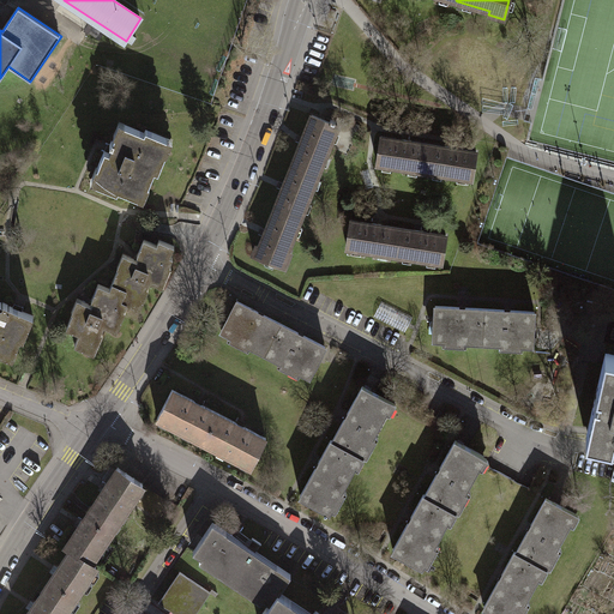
[(301,142),(294,162),(318,172),(337,125),(312,114),(305,133),(302,133),(300,140),(301,142)]
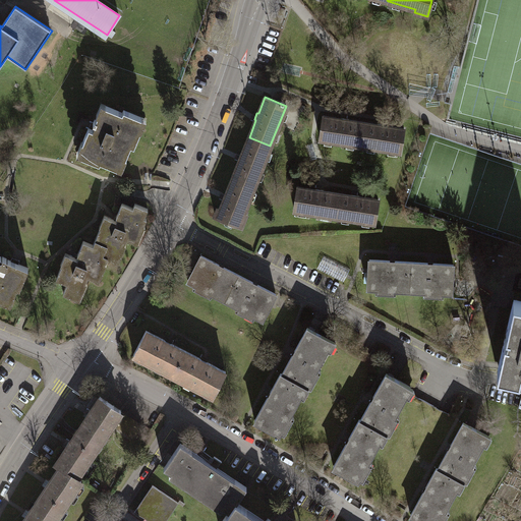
[(85,146),(81,156),(98,163),(99,160),(117,167),(121,157),(124,159),(130,145),(133,146),(140,130),(136,128),(141,117),(124,110),(122,113),(105,105),(101,115),(97,114),(93,123),(95,124),(93,128),(89,127),(81,143),(85,146)]
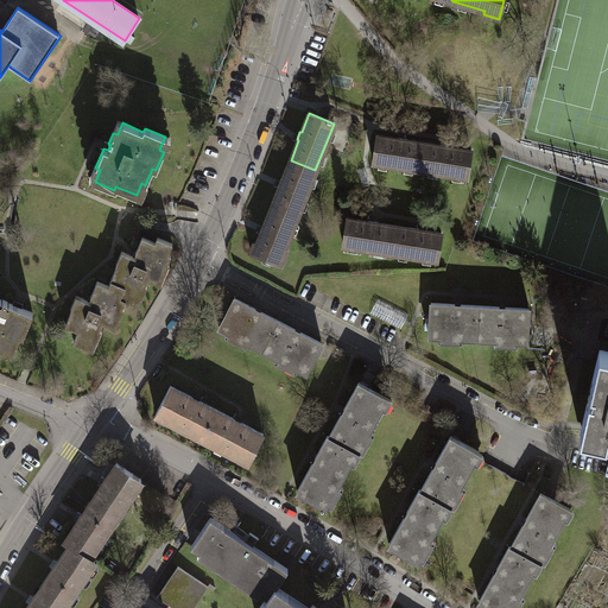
[(373,162),(420,170),(423,157),(426,157),(429,143),(377,135),(373,162)]
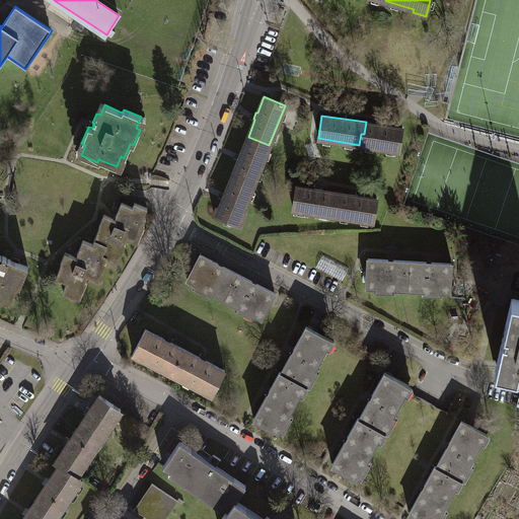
[(401,128),(366,122),(364,134),(361,134),(359,145),(398,151),(401,128)]
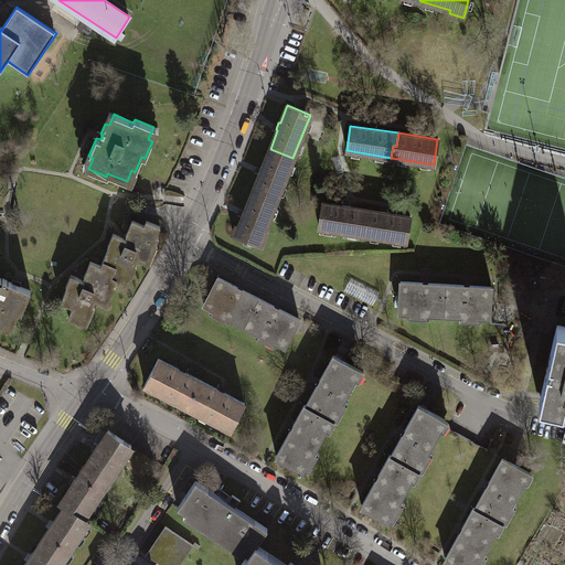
[(260,174),(253,191),(276,201),(292,158),(270,149),(263,166),(262,166),(258,173),(260,174)]
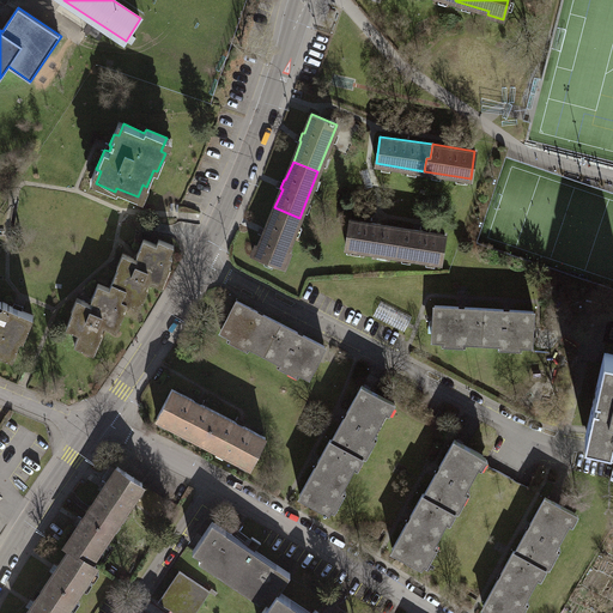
[(286,250),(299,218),(274,207),(267,226),(265,226),(262,235),(263,235),(259,247),(256,246),(253,254),(284,266),(290,252),(286,250)]
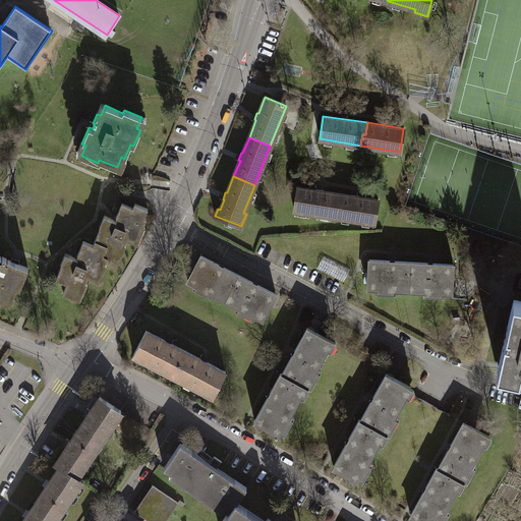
[(294,210),(335,216),(336,206),(340,206),(342,193),(298,186),(294,210)]
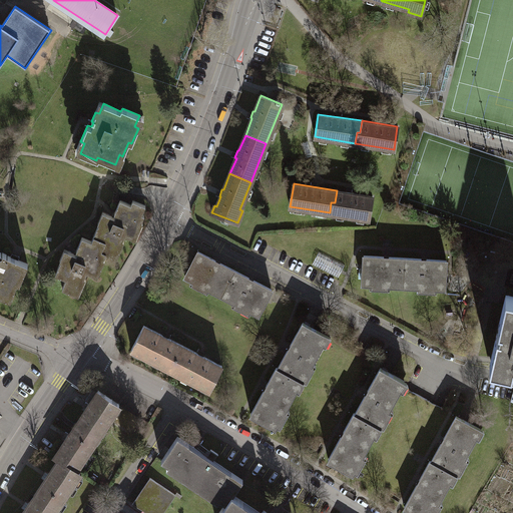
[(373,196),(337,190),(335,202),(331,202),(330,212),(369,218),(373,196)]
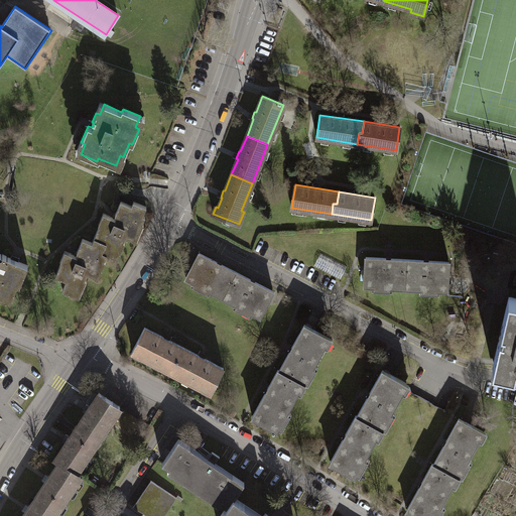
[(99,223),(94,237),(105,242),(101,252),(106,254),(114,257),(120,241),(123,243),(125,237),(133,240),(139,223),(142,224),(145,216),(143,215),(147,206),(133,201),(131,206),(120,202),(115,215),(117,216),(115,218),(106,215),(102,224),(99,223)]
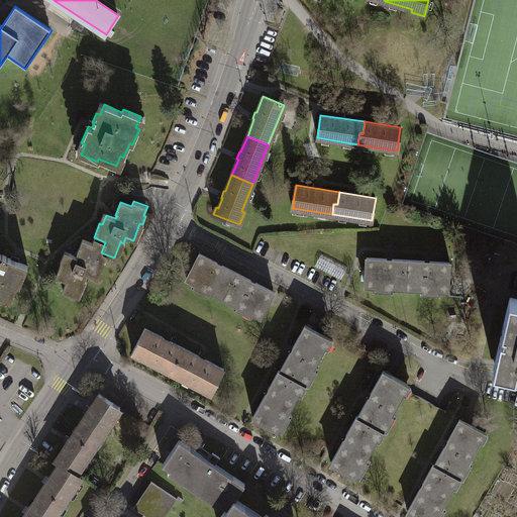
[(103,262),(106,254),(101,252),(105,242),(94,237),(92,242),(82,238),(76,252),(78,253),(77,256),(67,252),(63,263),(62,262),(56,276),(67,280),(63,291),(76,295),(82,280),(85,282),(88,275),(94,277),(101,261),(103,262)]
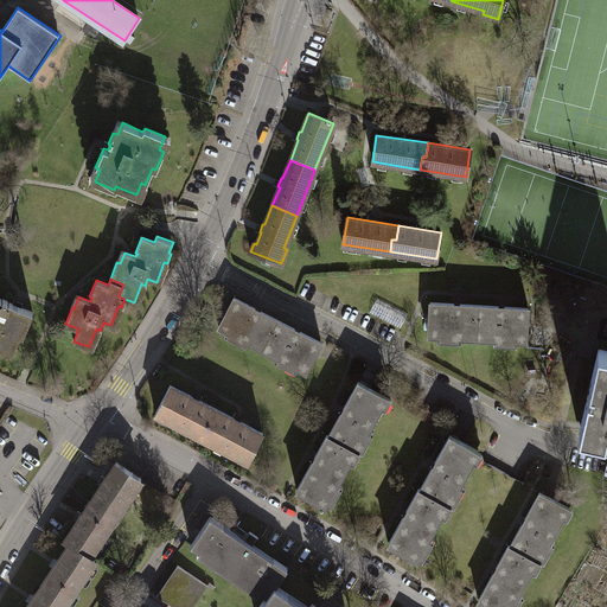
[(219,327),(262,349),(278,319),(235,296),(219,327)]
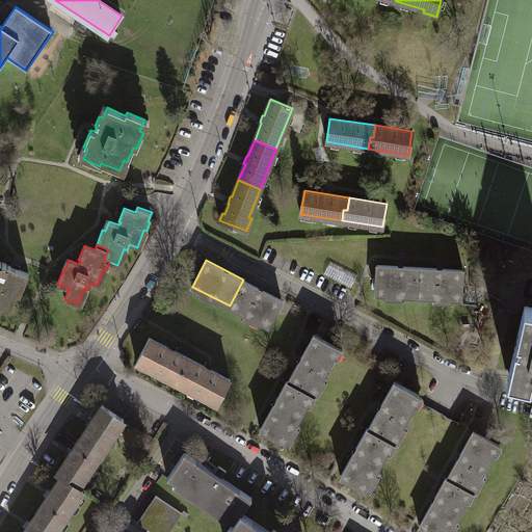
[(28,272),(0,261),(0,304),(1,302),(12,307),(18,293),(20,294),(28,272)]
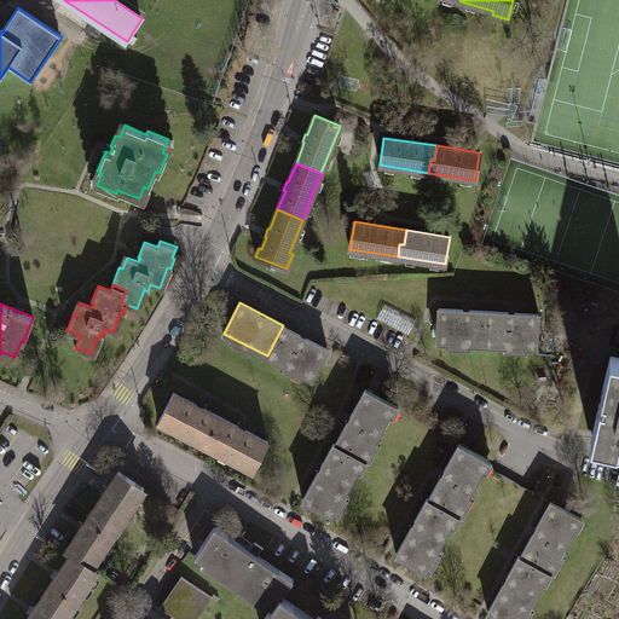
[(438,343),(489,345),(489,312),(439,310),(438,343)]
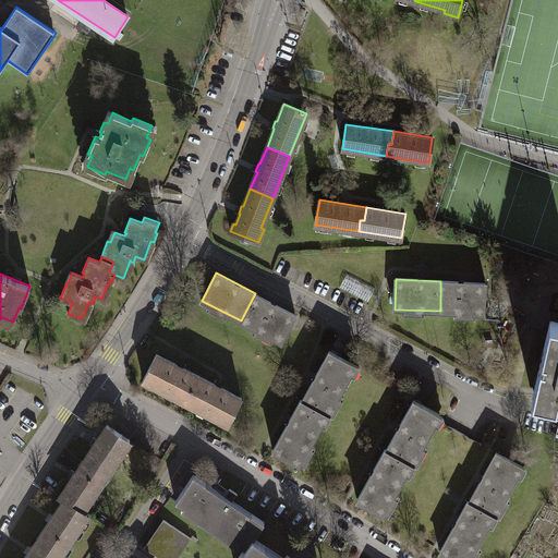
[(485,282),(440,281),(440,311),(484,312),(485,282)]
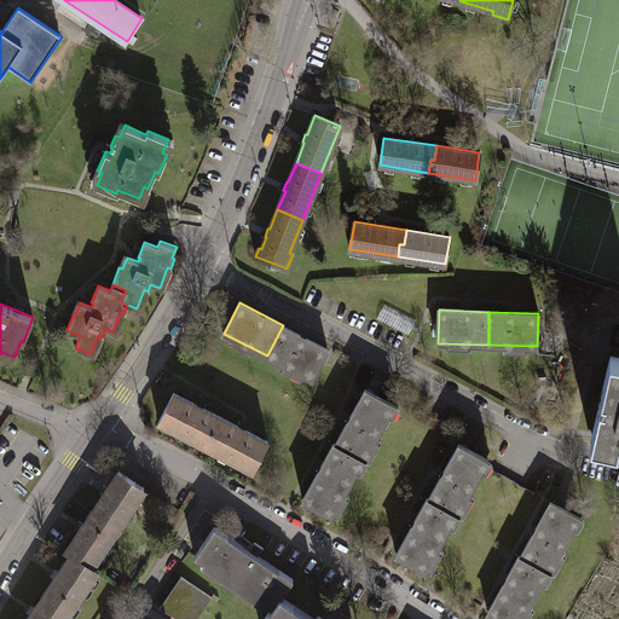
[(329,350),(283,325),(267,356),(313,380),(329,350)]
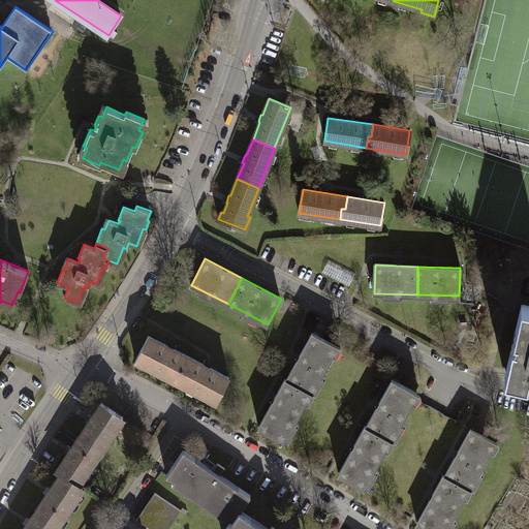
[(528,380),(528,305),(522,303),(514,338),(516,338),(515,343),(512,342),(505,376),(528,381),(528,380)]
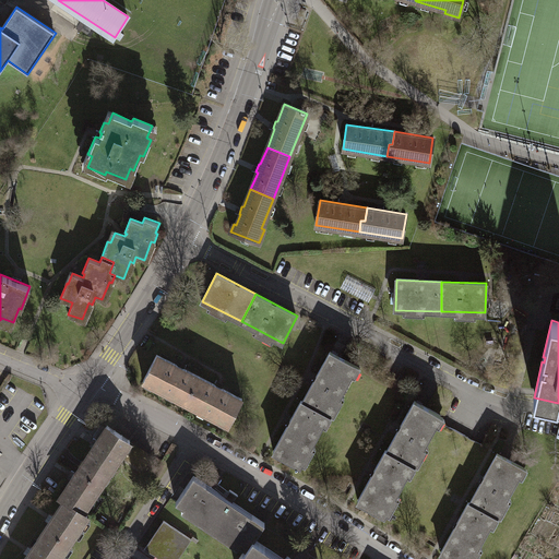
[(329,352),(302,402),(326,415),(329,415),(355,365),(329,352)]
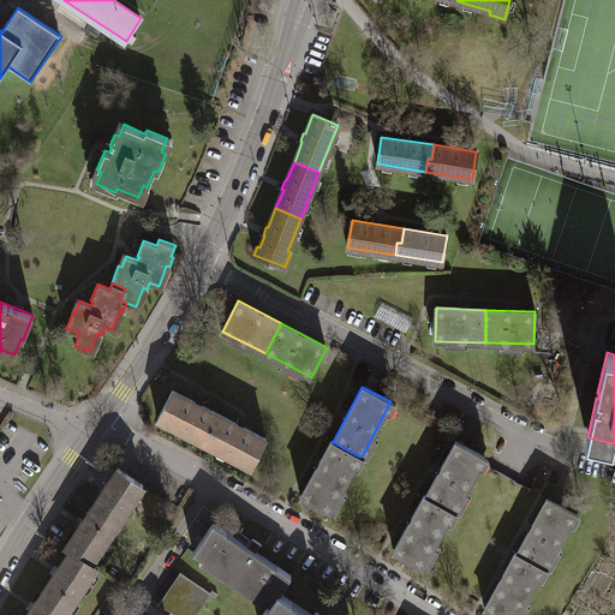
[(219,413),(172,389),(157,418),(204,442),(219,413)]
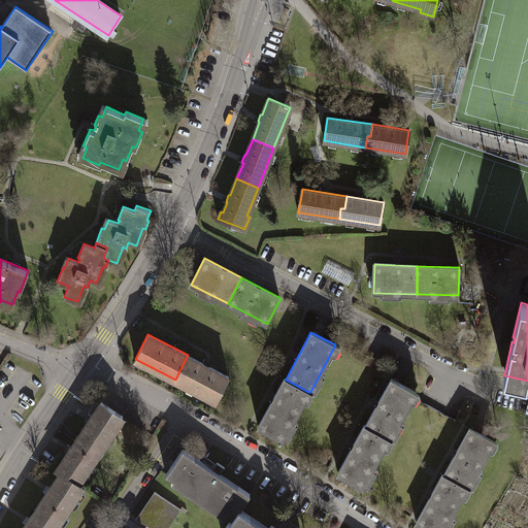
[(228,375),(188,355),(175,380),(216,400),(228,375)]
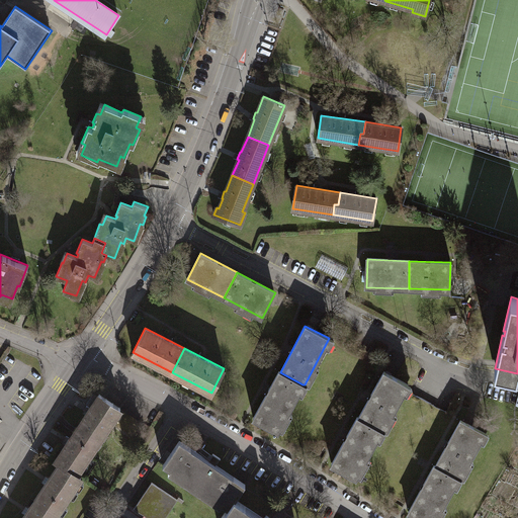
[(278,371),(253,418),(277,431),(303,384),(280,372),(278,371)]
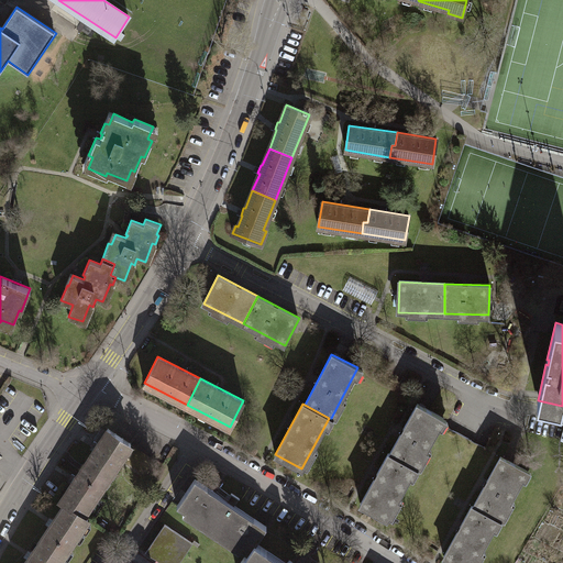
[(417,404),(389,454),(415,467),(417,468),(444,418),(417,404)]
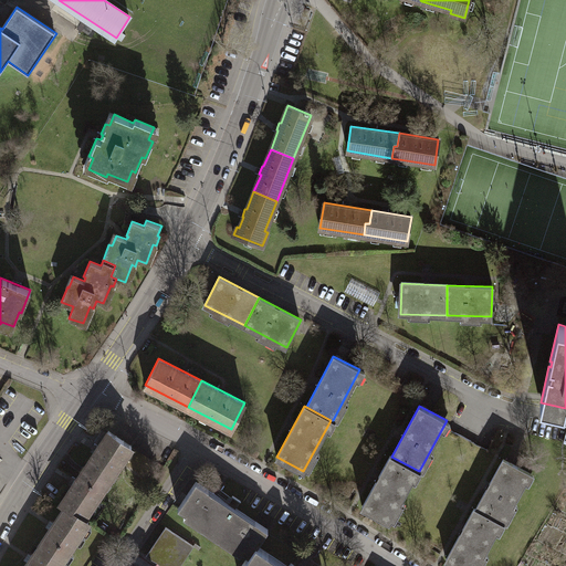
[(109,429),(87,461),(100,470),(98,472),(108,479),(122,461),(130,447),(132,444),(109,429)]
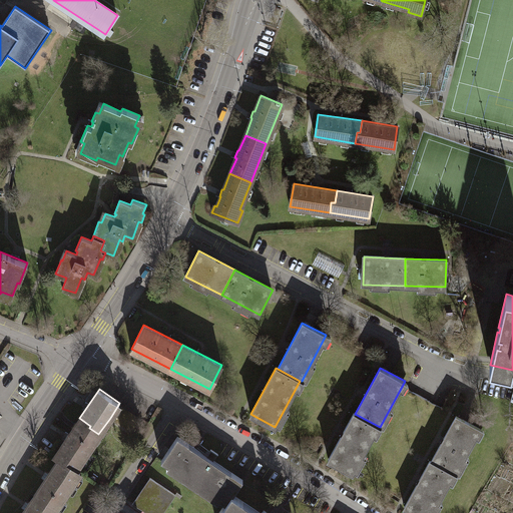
[(140,420),(118,405),(110,418),(132,433),(140,420)]
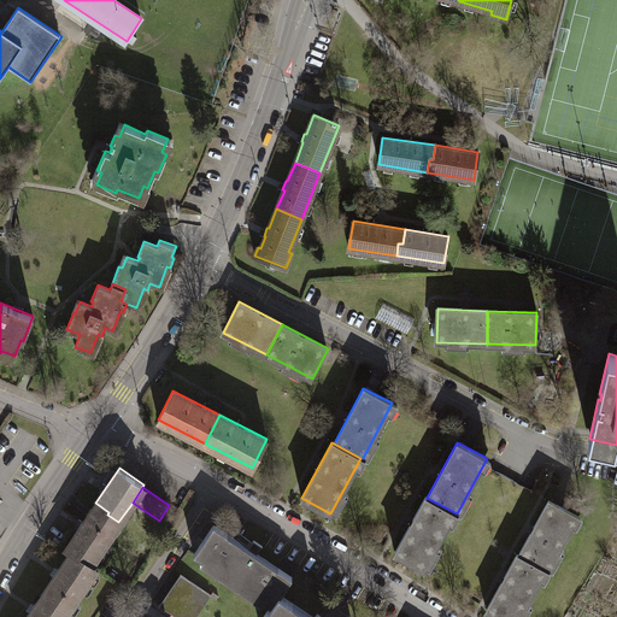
[(425,497),(395,552),(424,568),(454,512),(427,498),(425,497)]
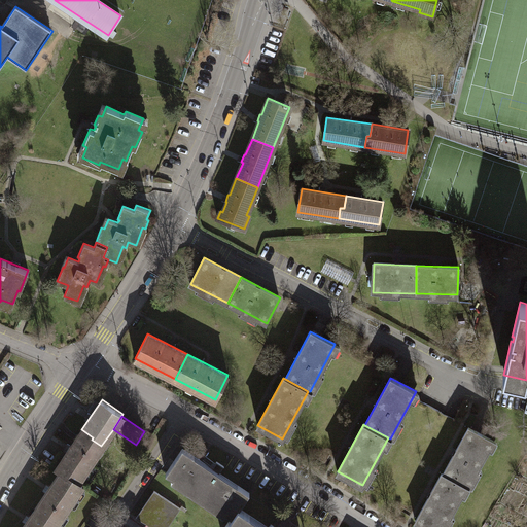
[(468,427),(444,475),(466,486),(468,487),(493,440),(468,427)]
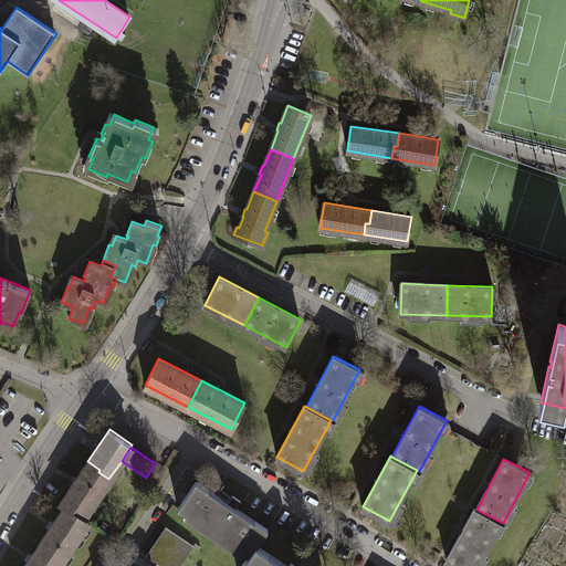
[(61,502),(65,505),(84,517),(108,479),(98,472),(100,470),(87,461),(61,502)]
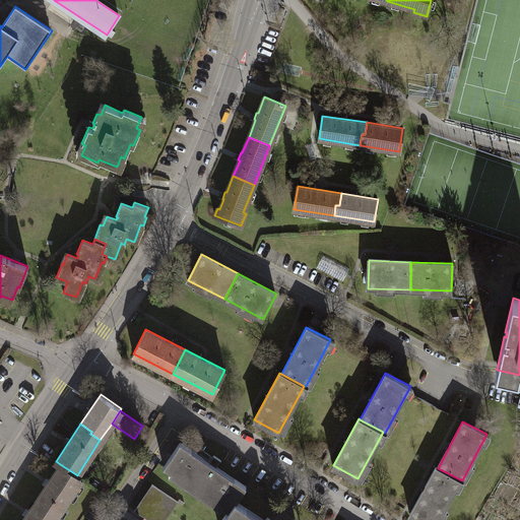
[(164,468),(230,510),(236,502),(247,484),(235,477),(233,481),(214,469),(220,459),(214,455),(208,465),(189,453),(192,449),(181,442),(164,468)]
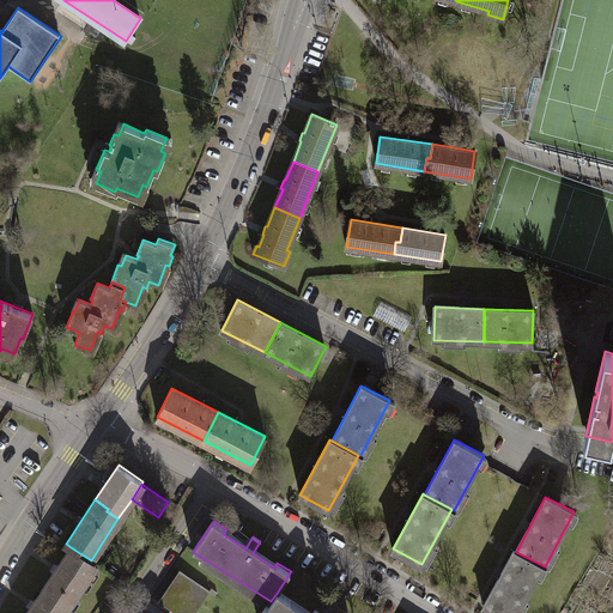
[(54,572),(42,590),(55,599),(56,598),(68,606),(96,564),(91,560),(71,547),(59,565),(54,572)]
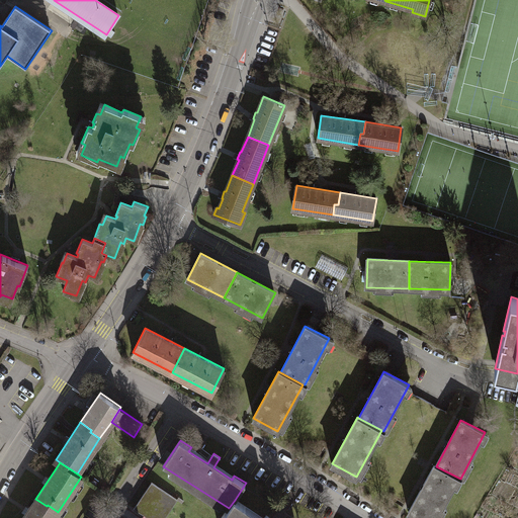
[(434,465),(409,512),(421,517),(436,517),(458,478),(436,466),(434,465)]
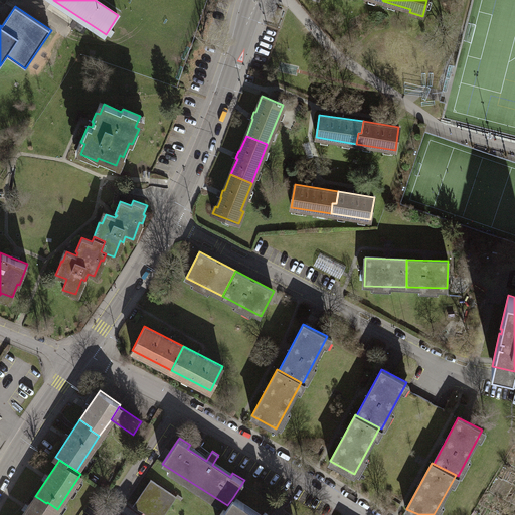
[(152,480),(135,506),(148,514),(164,514),(177,496),(152,480)]
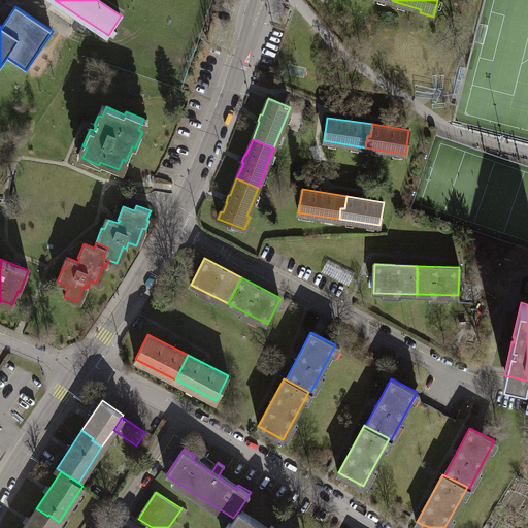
[(26,524),(23,527),(54,527),(59,522),(48,515),(47,516),(36,508),(30,518),(26,523),(26,524)]
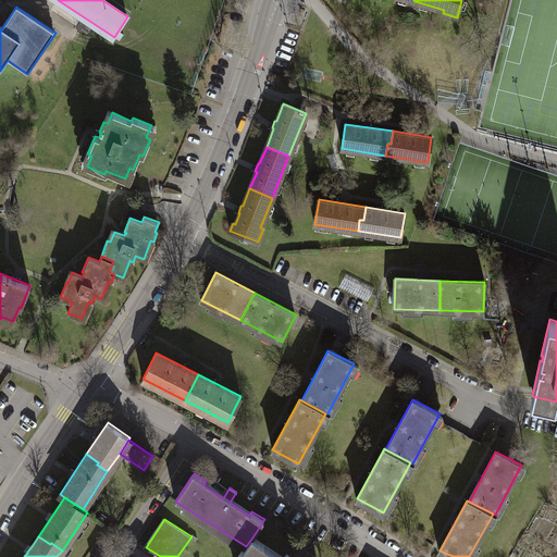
[(263,545),(252,537),(246,546),(239,556),(293,556),(286,553),(283,556),(277,556),(262,547),(263,545)]
